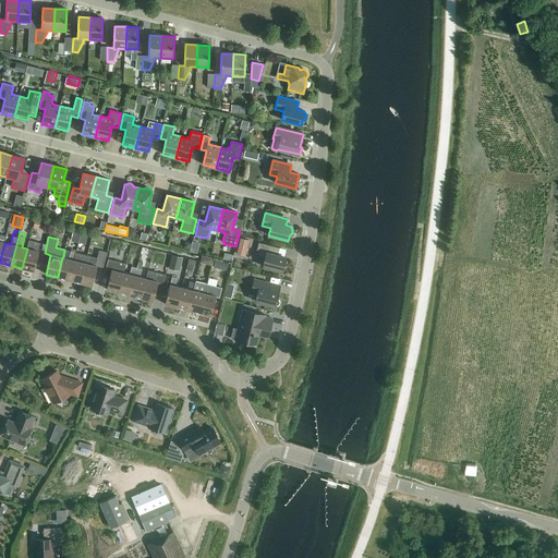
[(245,256),(249,241),(241,239),(237,254),(245,256)]
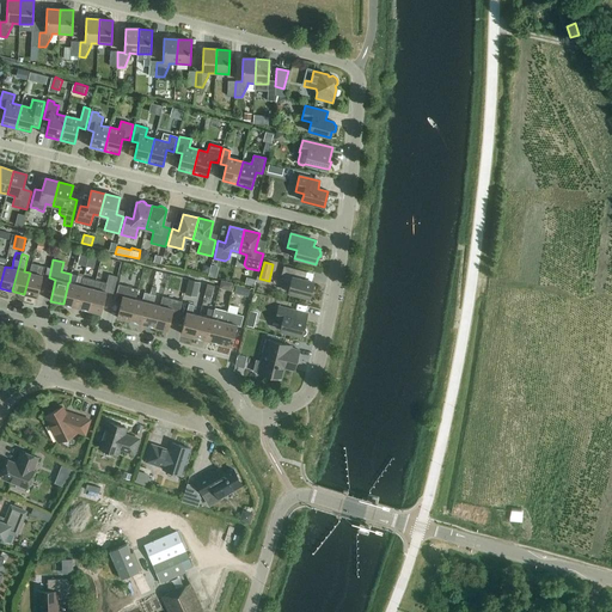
[(30,273),(24,294),(25,294),(37,298),(43,276),(42,276),(44,267),(31,264),(30,273)]
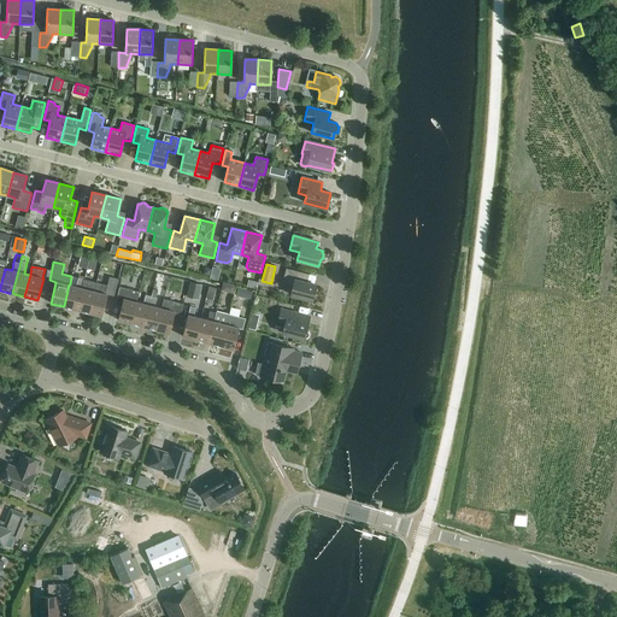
[(291,295),(312,300),(316,285),(303,282),(305,274),(286,269),(285,277),(287,277),(286,283),(293,285),(291,295)]
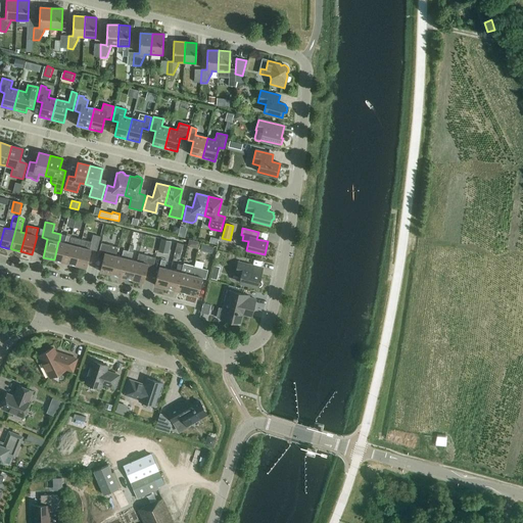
[(82,240),(76,266),(77,266),(86,268),(91,249),(96,251),(100,237),(93,235),(91,242),(82,240)]
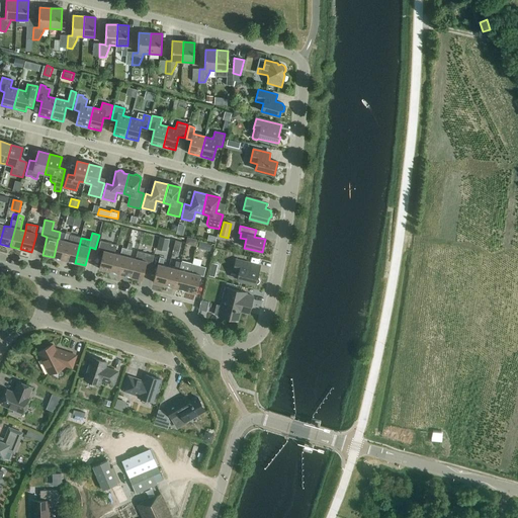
[(62,259),(64,260),(71,235),(66,234),(64,241),(59,239),(58,239),(54,257),(62,259)]
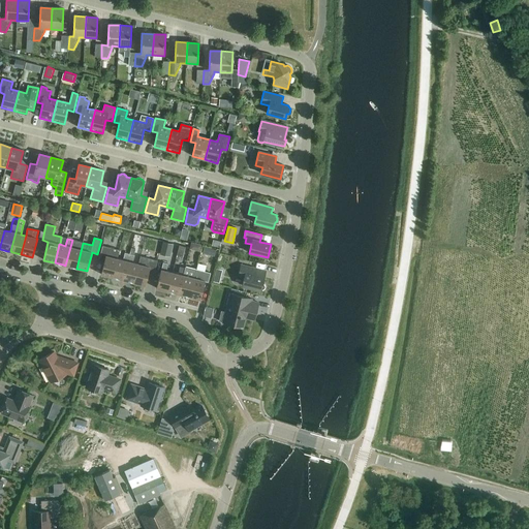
[(68,267),(76,269),(83,243),(72,240),(65,266),(68,267)]
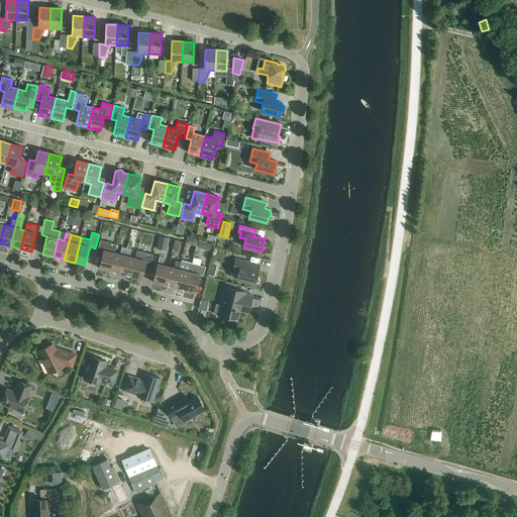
[(157,248),(166,251),(169,239),(160,236),(157,248)]
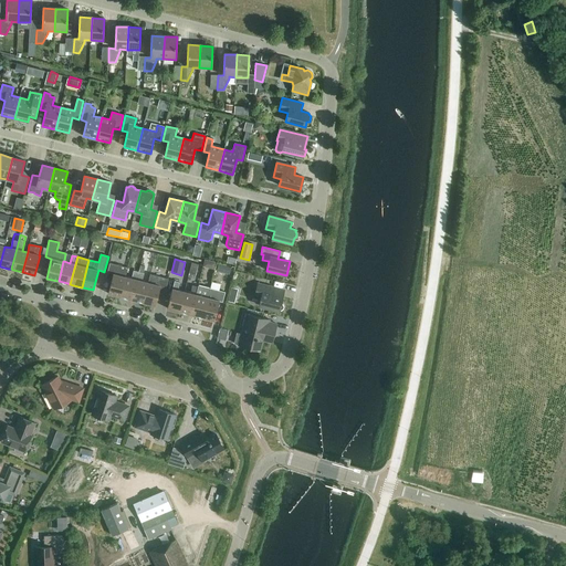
[(119,296),(121,297),(125,276),(125,278),(127,268),(109,263),(106,276),(112,278),(108,294),(119,296)]
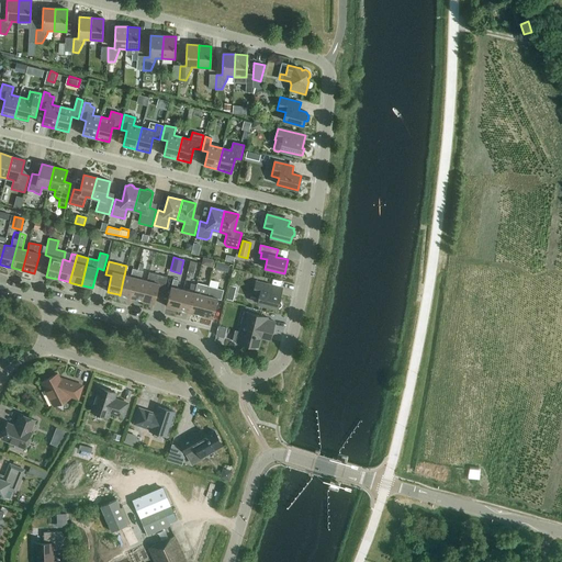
[(190,261),(188,271),(193,273),(197,262),(190,261)]
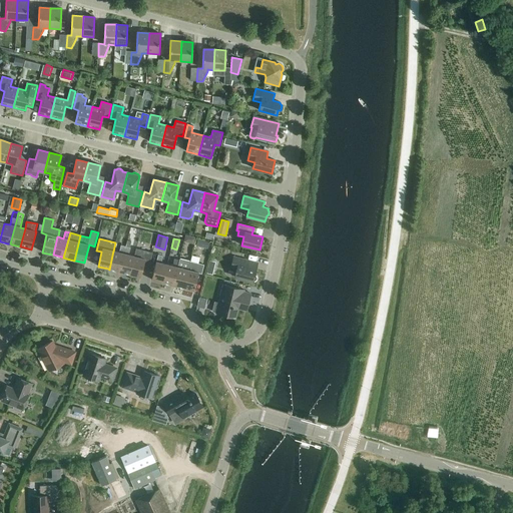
[(116,272),(119,272),(125,246),(121,245),(119,252),(113,251),(113,250),(109,270),(116,272)]
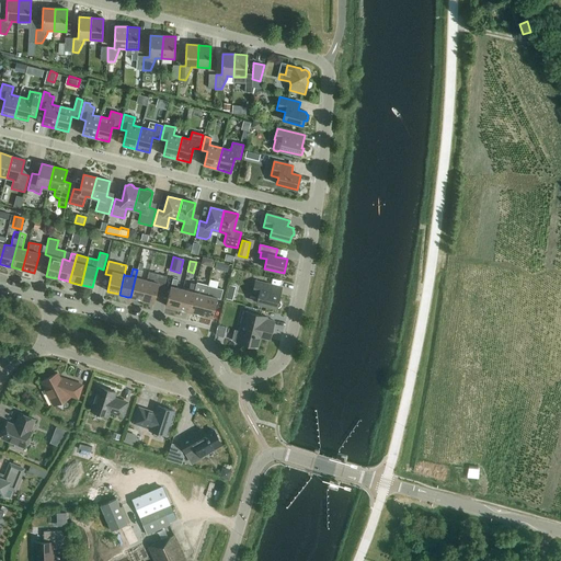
[(134,298),(141,300),(147,281),(140,278),(142,271),(137,270),(130,297),(134,298)]
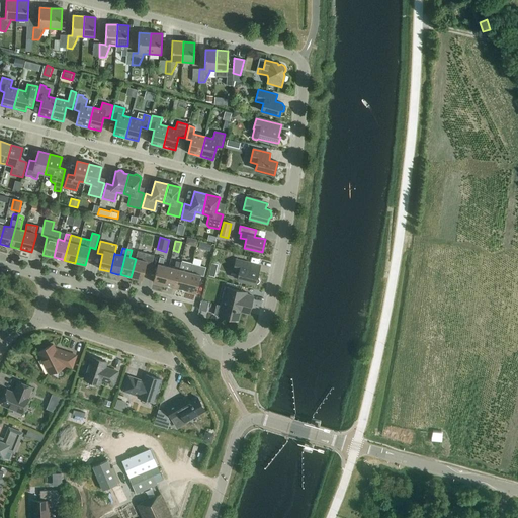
[(136,259),(131,277),(132,277),(142,280),(147,262),(152,263),(154,255),(138,251),(136,259)]
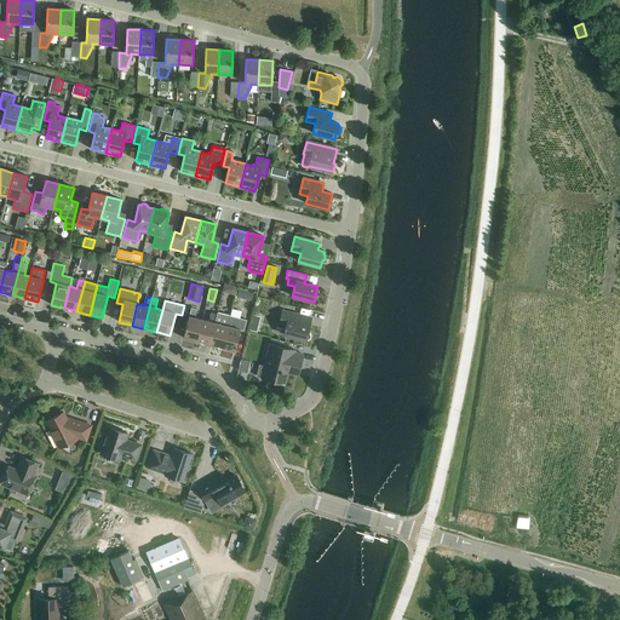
[(195,342),(196,342),(202,320),(195,317),(197,309),(191,308),(189,316),(183,338),(195,342)]
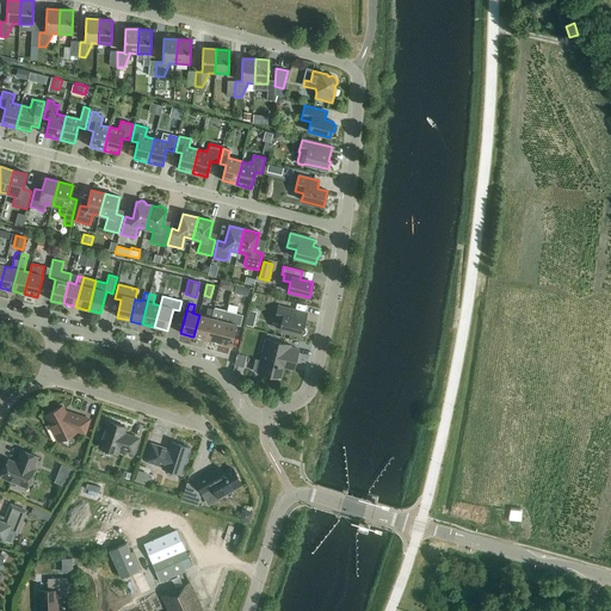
[(282,321),(279,331),(301,335),(302,335),(304,335),(306,333),(307,331),(306,328),(303,327),(307,314),(278,307),(275,319),(282,321)]
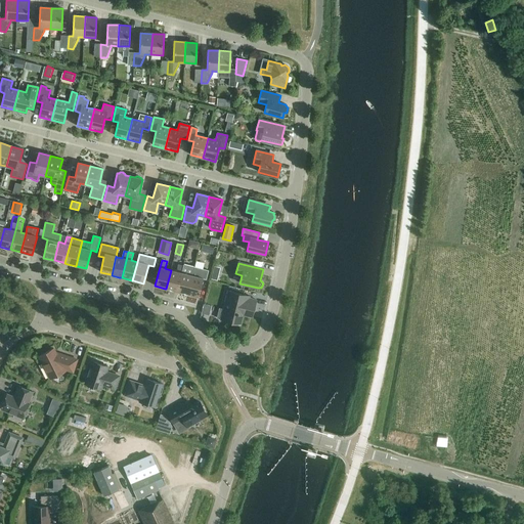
[(174,291),(176,292),(183,266),(178,264),(176,271),(171,270),(166,289),(174,291)]
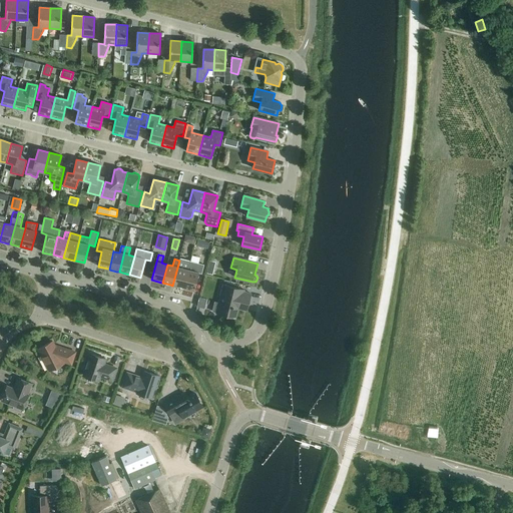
[(175,286),(183,288),(190,262),(179,259),(179,261),(172,286),(175,286)]
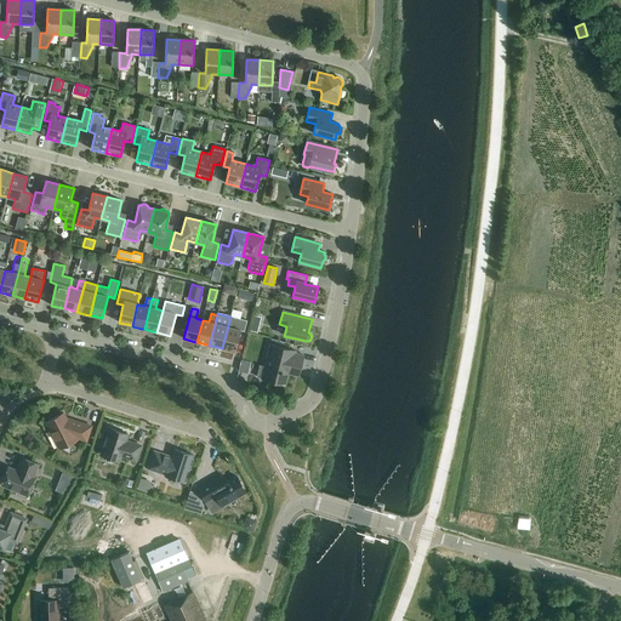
[(231,317),(222,348),(223,349),(235,352),(240,331),(244,331),(248,320),(231,317)]
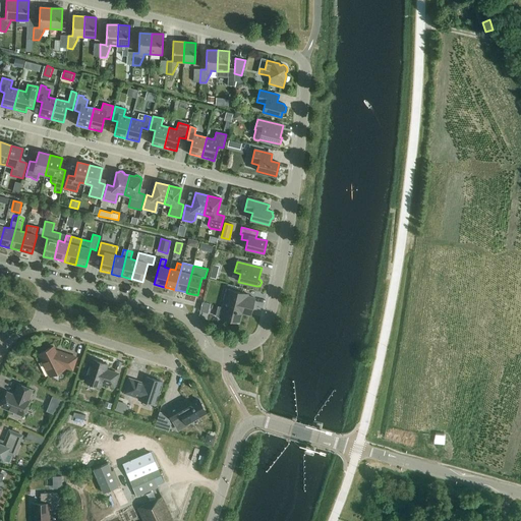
[(247,296),(248,294),(226,289),(219,317),(239,323),(241,312),(250,315),(254,298),(247,296)]
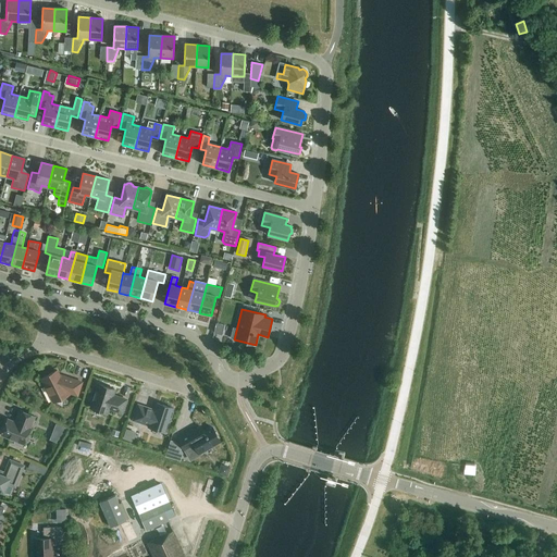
[(41,379),(53,403),(69,394),(69,393),(77,396),(82,383),(59,375),(57,371),(41,379)]
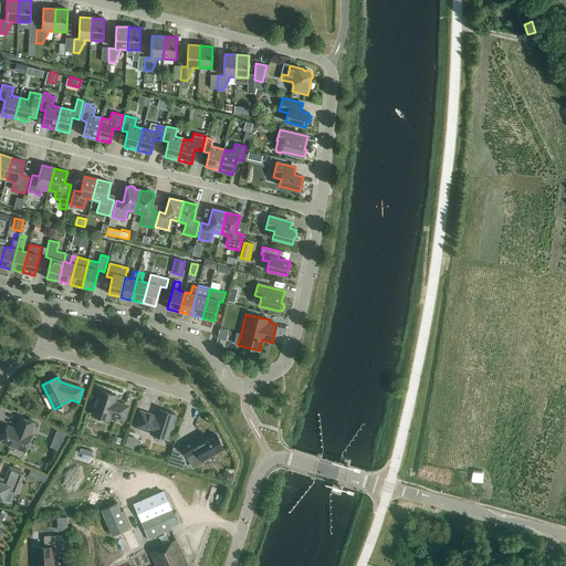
[(92,415),(108,420),(111,416),(124,420),(128,407),(115,401),(116,396),(100,390),(95,404),(93,405),(92,409),(93,411),(92,415)]
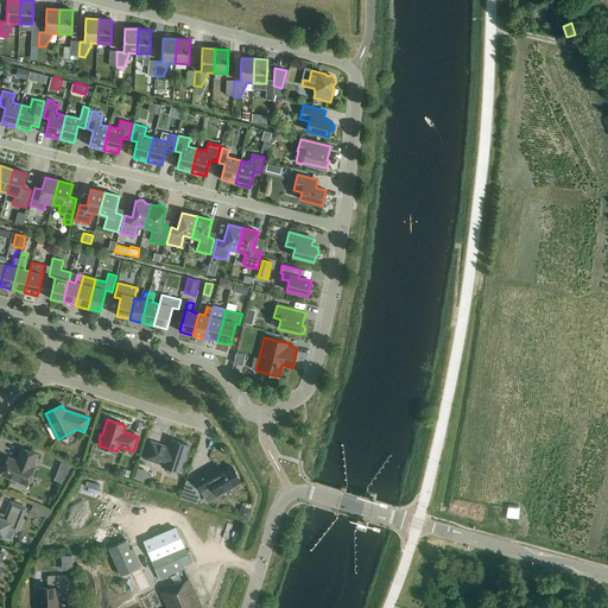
[(146,458),(163,464),(163,466),(181,472),(189,445),(171,441),(169,448),(151,443),(146,458)]
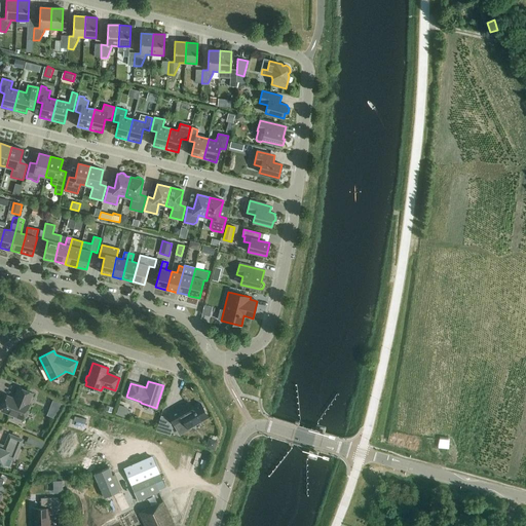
[(13,418),(14,420),(19,422),(21,421),(22,419),(23,420),(29,405),(33,393),(19,387),(14,399),(7,396),(1,411),(14,416),(13,418)]
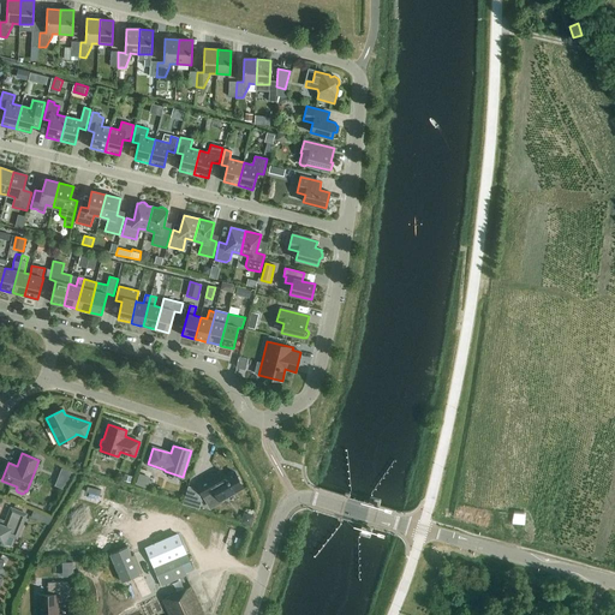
[(222,471),(196,485),(209,507),(213,505),(214,507),(222,502),(221,500),(243,488),(234,472),(226,477),(222,471)]
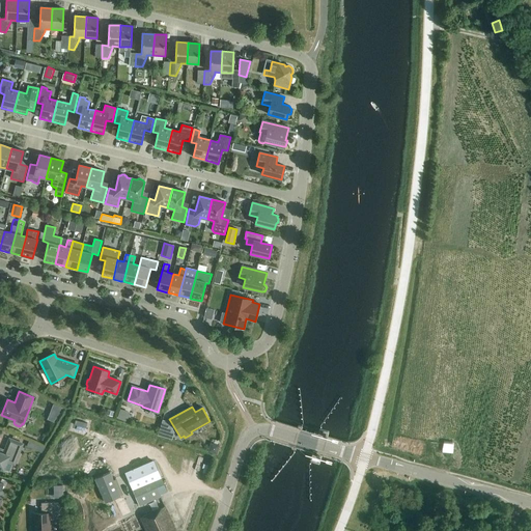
[(127,422),(130,413),(120,410),(117,419),(127,422)]
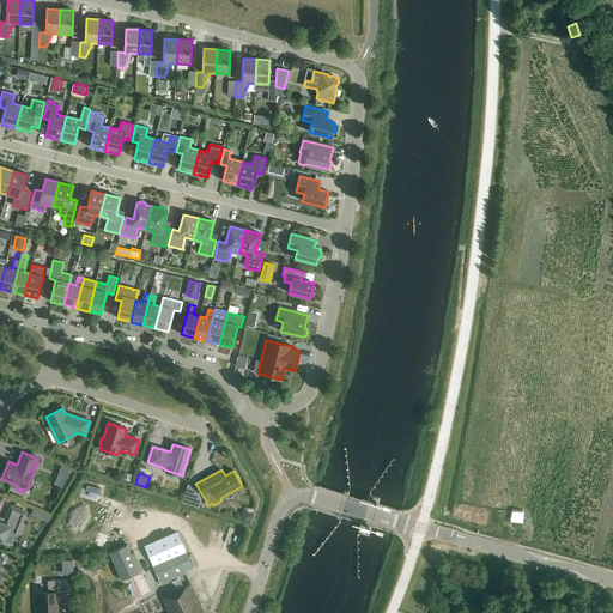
[(201,499),(194,487),(188,485),(182,502),(199,508),(201,499)]
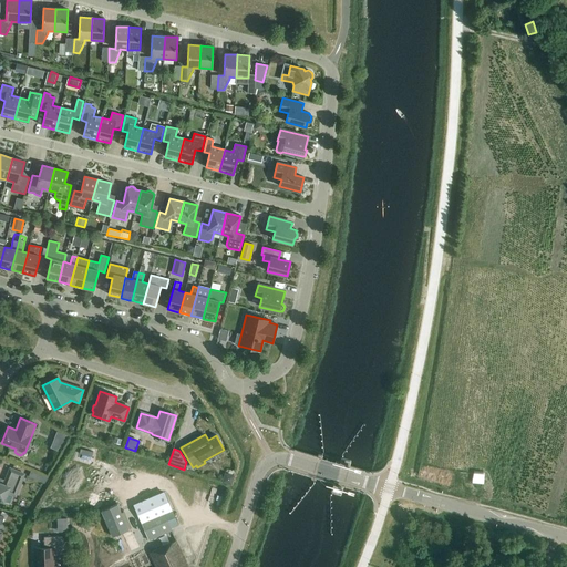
[(0,500),(4,502),(8,493),(16,496),(24,474),(10,468),(3,484),(0,483),(0,500)]
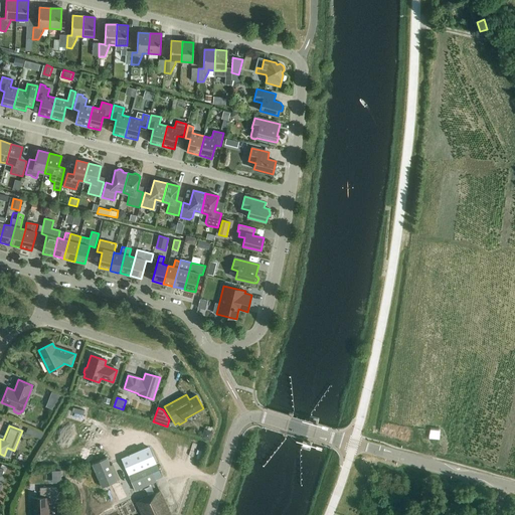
[(34,437),(36,431),(28,427),(26,433),(34,437)]
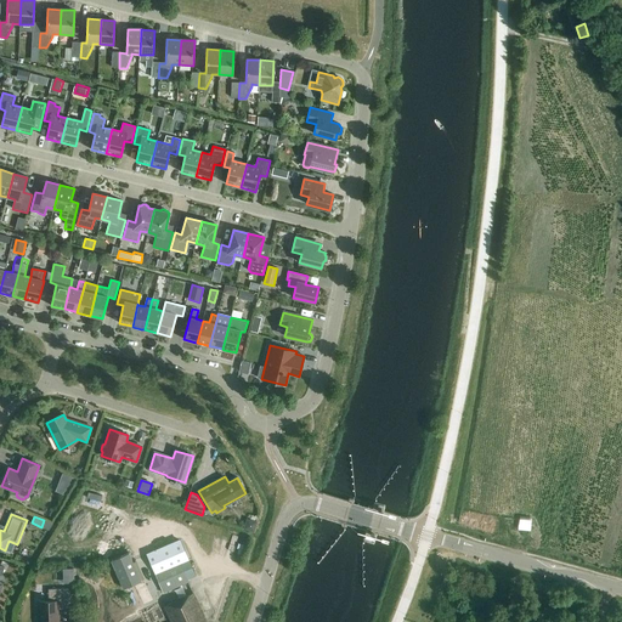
[(186,578),(194,575),(182,544),(163,553),(160,549),(147,555),(163,593),(188,582),(186,578)]
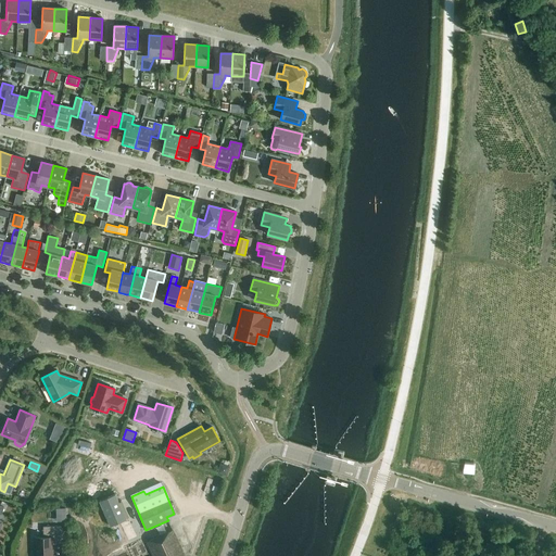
[(100,502),(111,526),(126,519),(115,495),(100,502)]
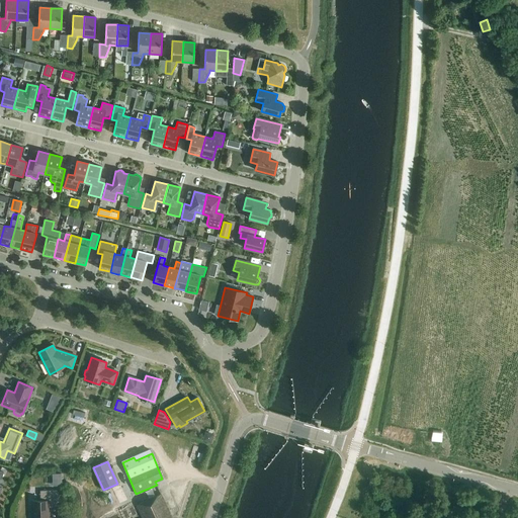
[(64,485),(64,472),(55,472),(55,485),(64,485)]
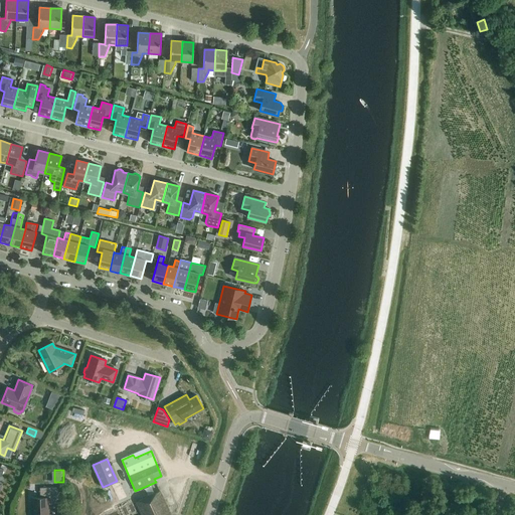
[(31,510),(30,514),(48,514),(48,505),(56,505),(56,488),(40,488),(40,498),(32,498),(32,510),(31,510)]
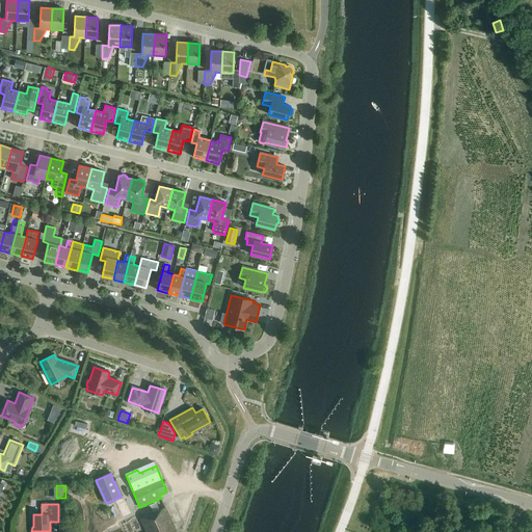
[(176,531),(177,531),(165,507),(140,519),(147,531),(176,531)]
